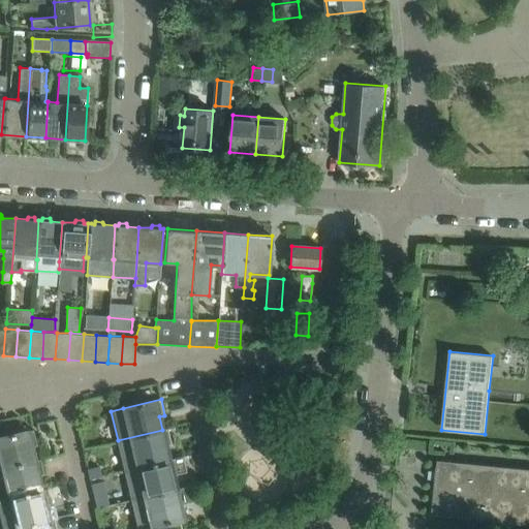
[(167,429),(162,430),(118,440),(124,470),(168,460),(165,445),(172,444),(167,429)]
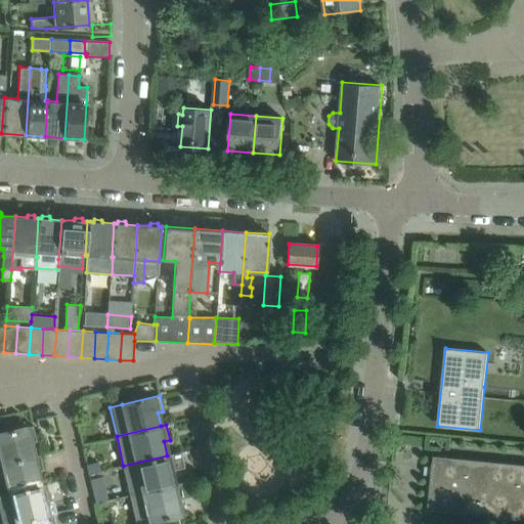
[(36,441),(32,426),(0,433),(0,464),(2,464),(34,456),(31,442),(36,441)]
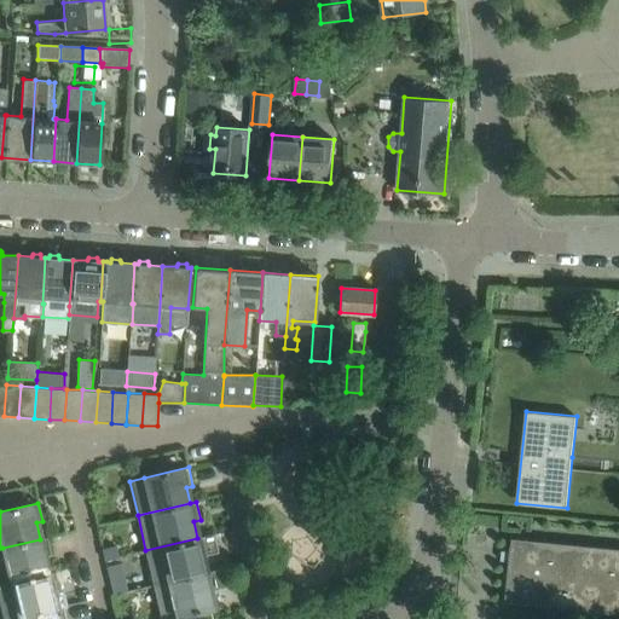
[(197,538),(145,550),(154,584),(206,572),(202,556),(218,553),(213,534),(197,538)]
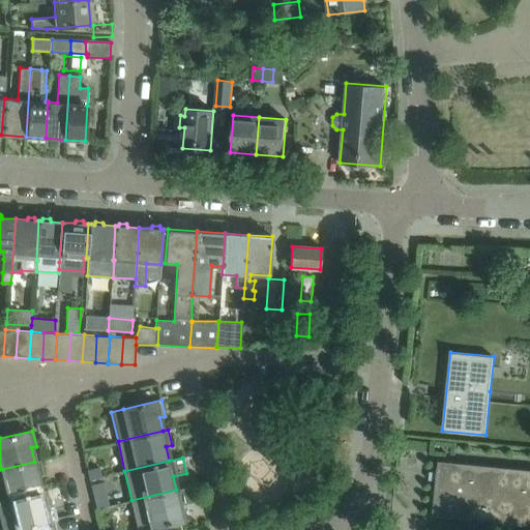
[(39,460),(34,462),(2,469),(8,499),(41,491),(38,477),(42,475),(39,460)]
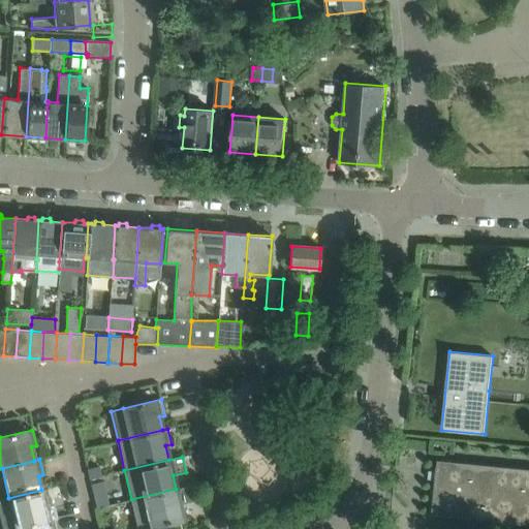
[(528,468),(438,460),(436,471),(429,470),(428,478),(436,479),(432,515),(528,523),(528,468)]
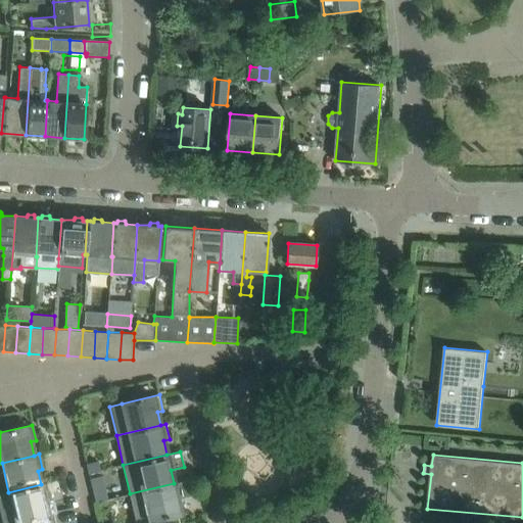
[(96,463),(87,465),(88,473),(98,470),(96,463)]
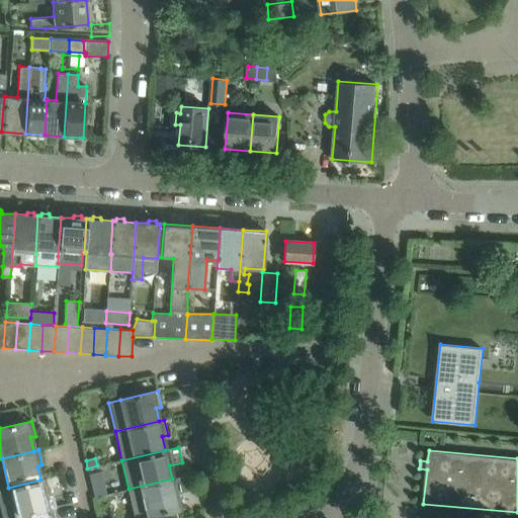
[(185,476),(172,479),(128,489),(135,517),(138,517),(179,509),(175,494),(189,491),(185,476)]
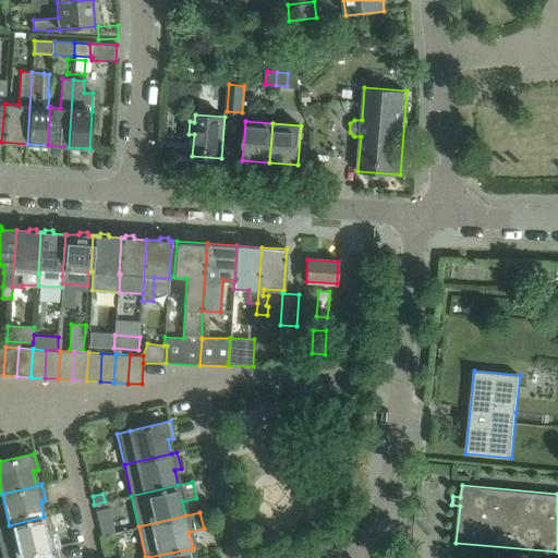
[(9,525),(3,526),(10,557),(16,556),(50,547),(47,533),(52,532),(49,516),(44,517),(9,525)]
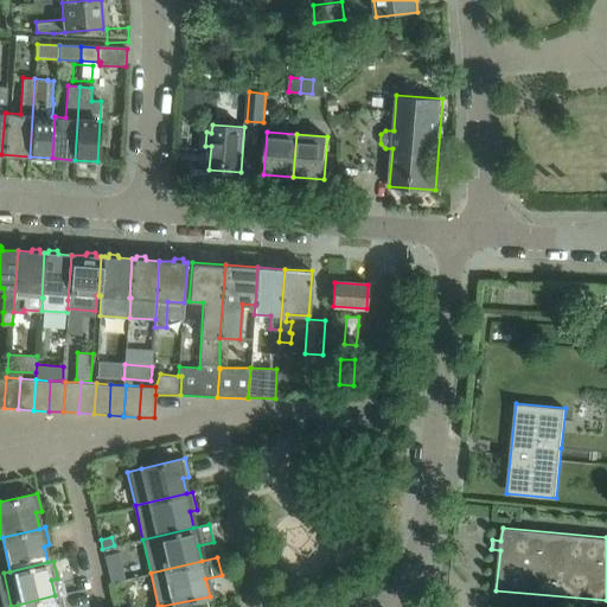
[(63,606),(61,594),(55,595),(5,606),(63,606)]
